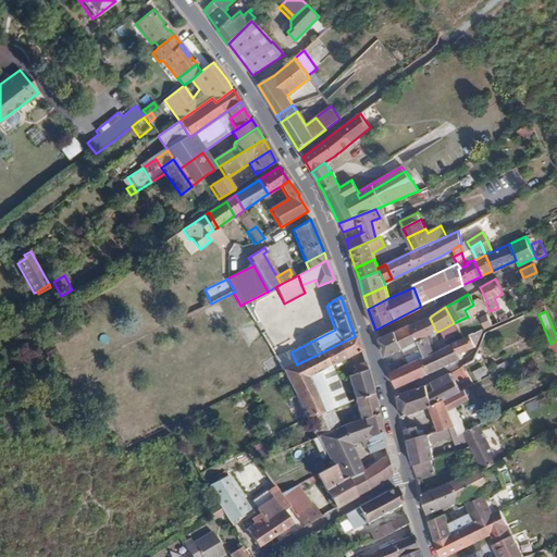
[(430,318),(409,325),(418,342),(430,335),(436,332),(430,318)]
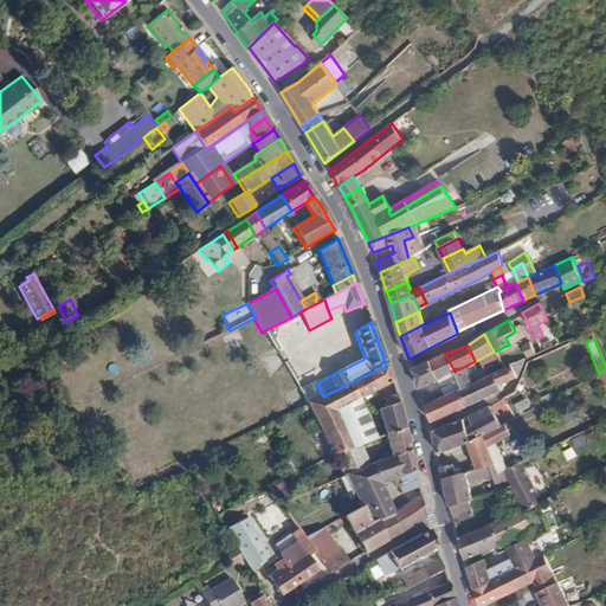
[(455,372),(445,354),(443,350),(433,358),(430,361),(413,369),(419,389),(439,379),(455,372)]
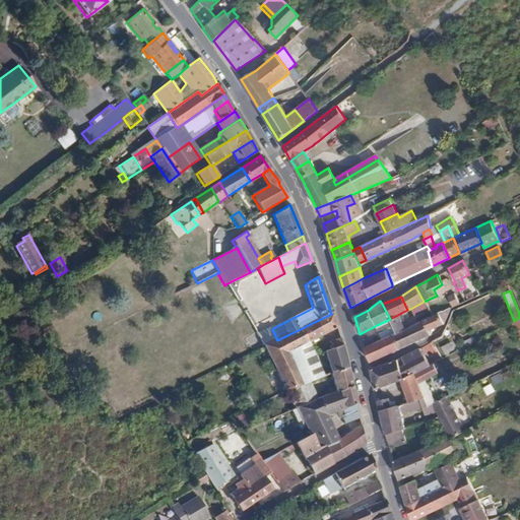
[(428,308),(424,302),(410,309),(413,316),(428,308)]
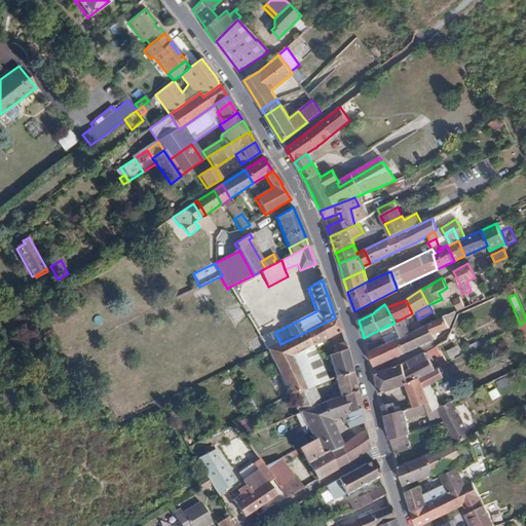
[(449,328),(454,312),(444,316),(444,318),(439,321),(428,325),(434,335),(449,328)]
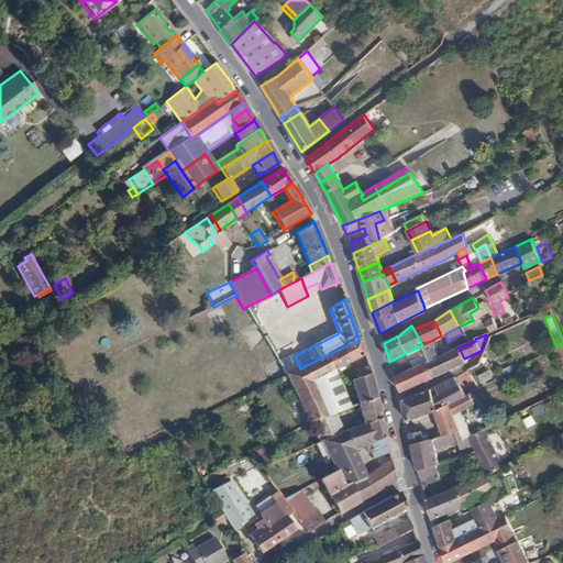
[(434,339),(422,345),(429,362),(437,376),(446,372),(440,357),(439,357),(433,346),(437,345),(434,339)]
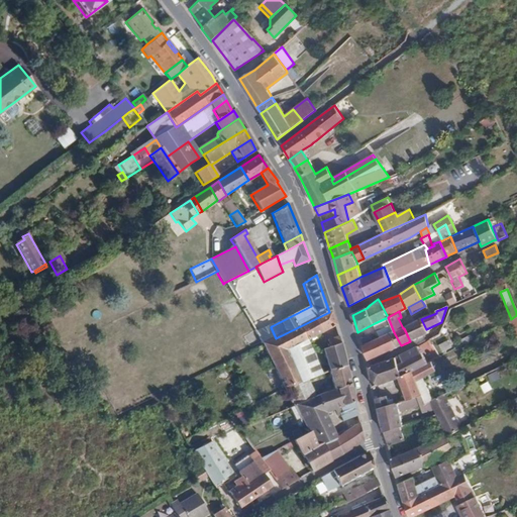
[(276,338),(262,345),(274,369),(284,389),(299,383),(286,351),(306,341),(333,326),(329,312),(276,338)]
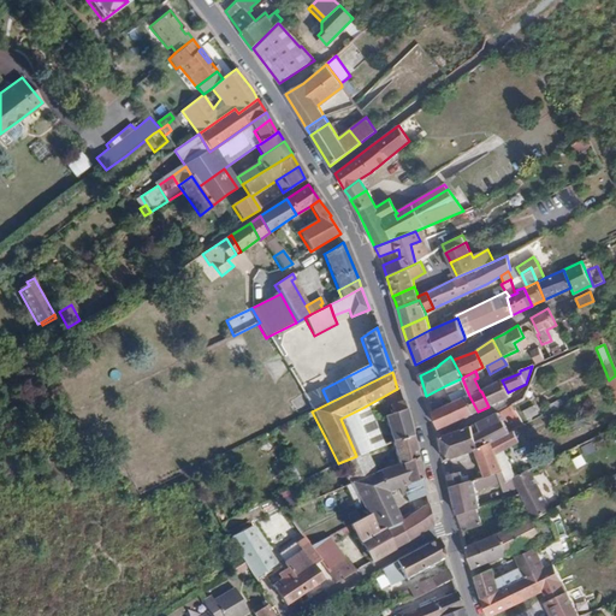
[(469,396),(462,378),(446,385),(454,403),(469,396)]
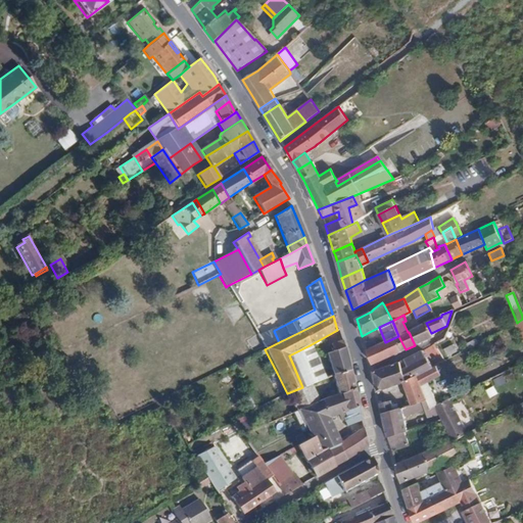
[(433,337),(431,333),(426,323),(415,329),(421,343),(433,337)]
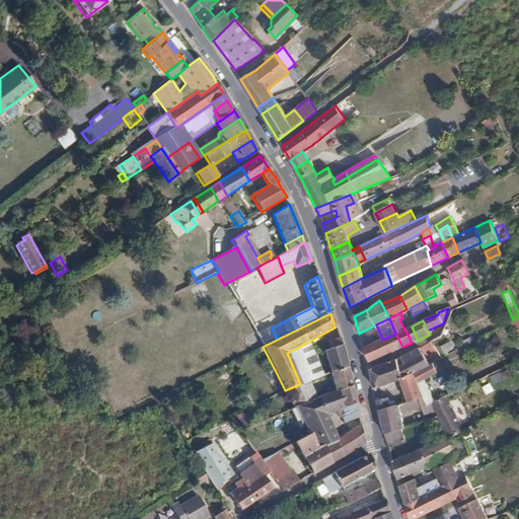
[(255,334),(263,347),(277,340),(272,328),(273,327),(272,325),(255,334)]
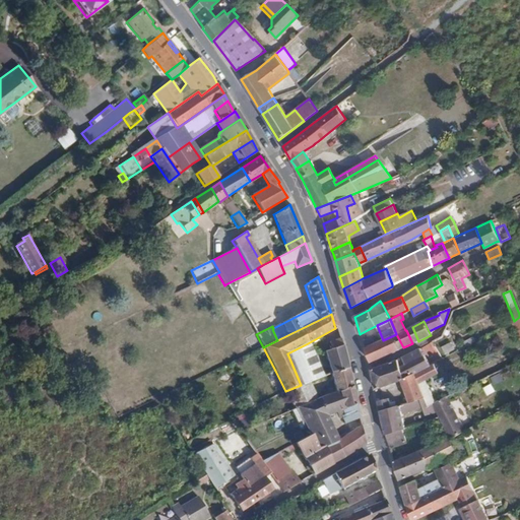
[(412,343),(418,341),(412,327),(406,330),(412,343)]
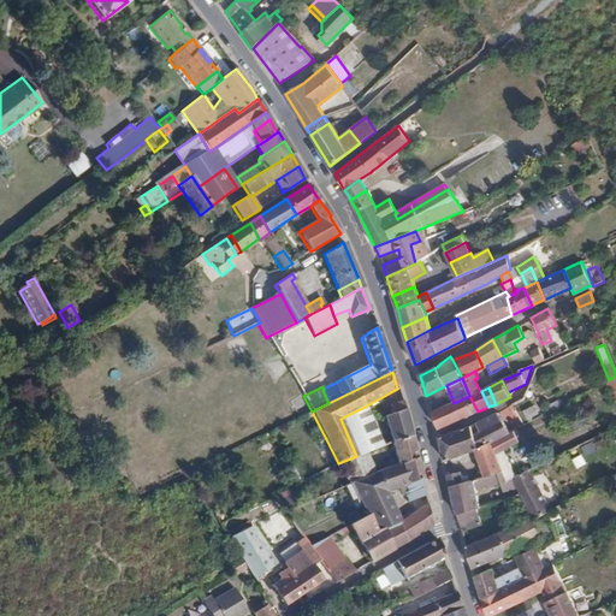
[(454,403),(433,413),(439,430),(478,412),(469,396),(454,403)]
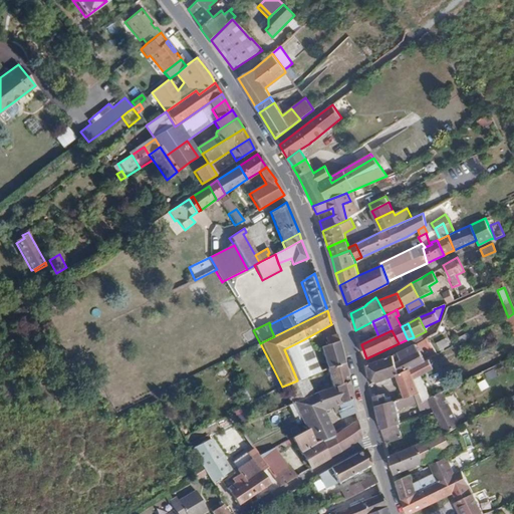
[(343,364),(335,335),(325,339),(327,345),(320,348),(327,369),(343,364)]
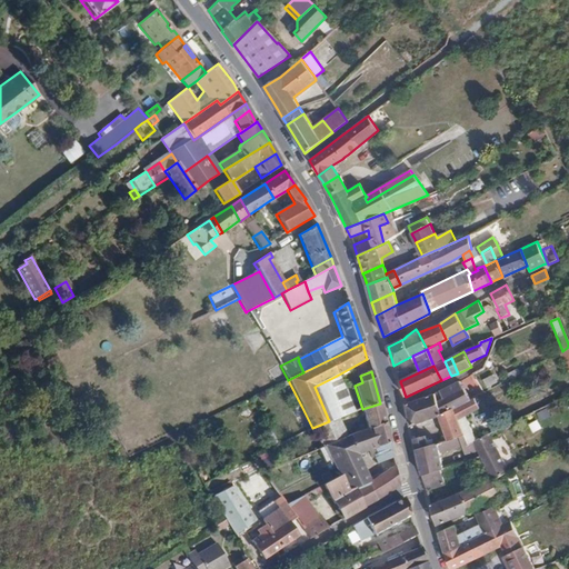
[(496,382),(492,375),(482,380),(487,387),(496,382)]
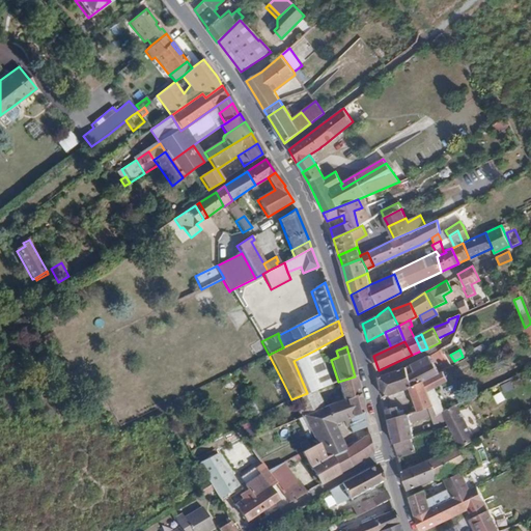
[(294,361),(307,393),(315,390),(329,385),(314,351),(294,361)]
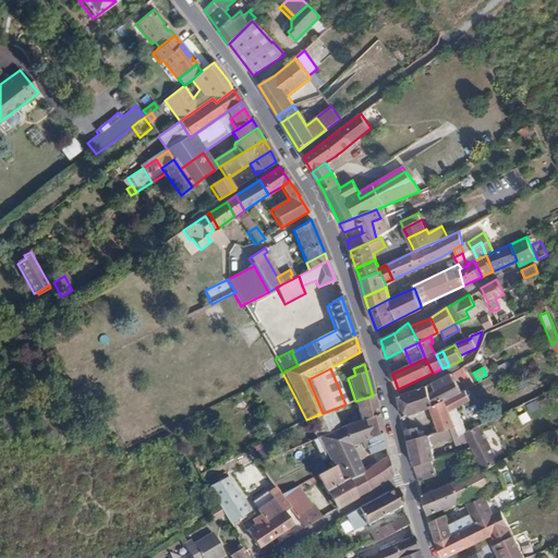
[(427,386),(433,407),(445,401),(461,393),(461,392),(450,375),(432,384),(427,386)]
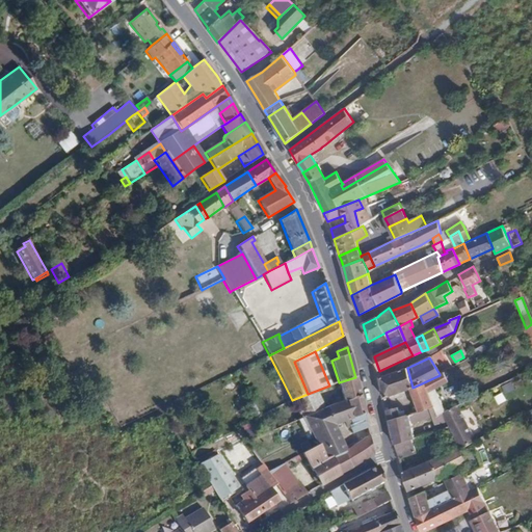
[(384,399),(413,388),(407,368),(379,378),(384,399)]
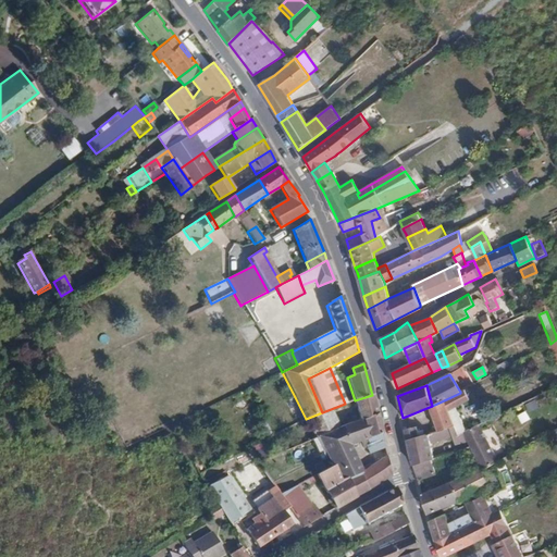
[(460,393),(444,400),(447,409),(469,399),(463,390),(460,392),(460,393)]
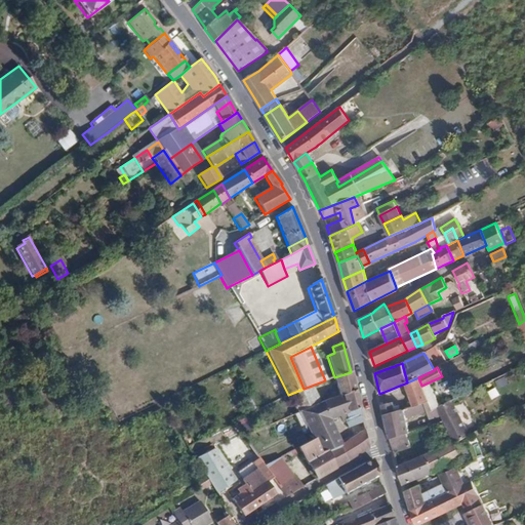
[(354,385),(351,372),(334,377),(338,391),(354,385)]
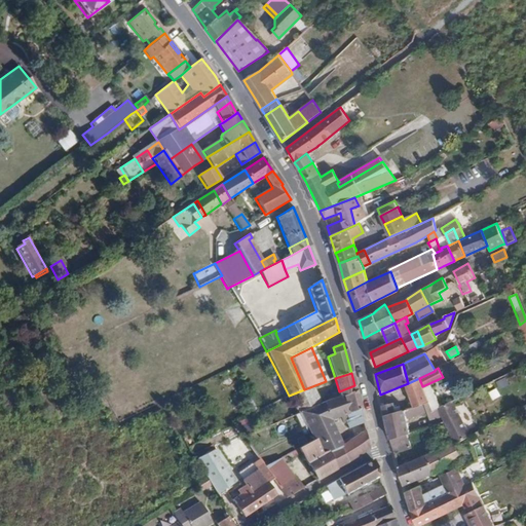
[(290,397),(289,396),(278,375),(258,385),(269,407),(290,397)]
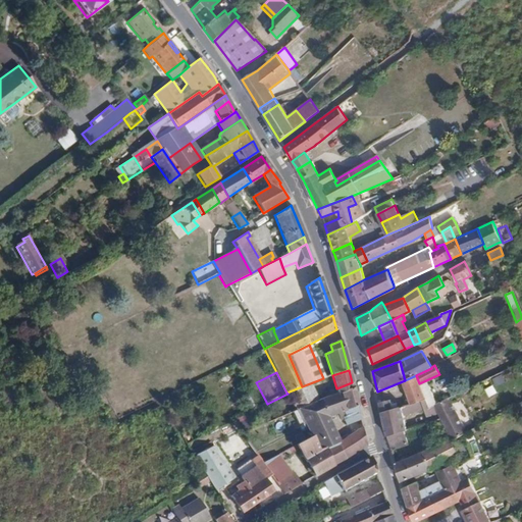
[(416,375),(405,380),(412,403),(424,399),(425,399),(419,383),(416,375)]
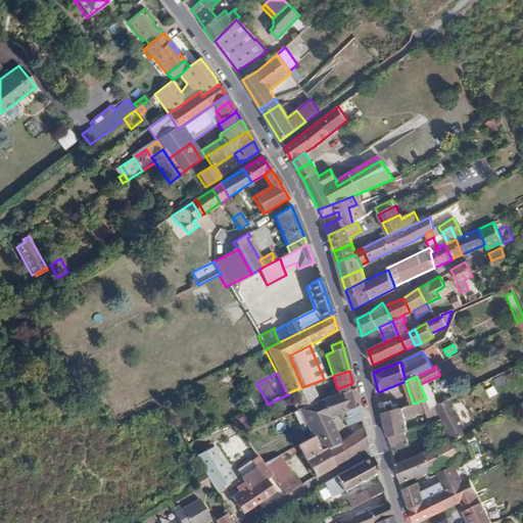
[(337,389),(338,395),(353,389),(352,383),(337,389)]
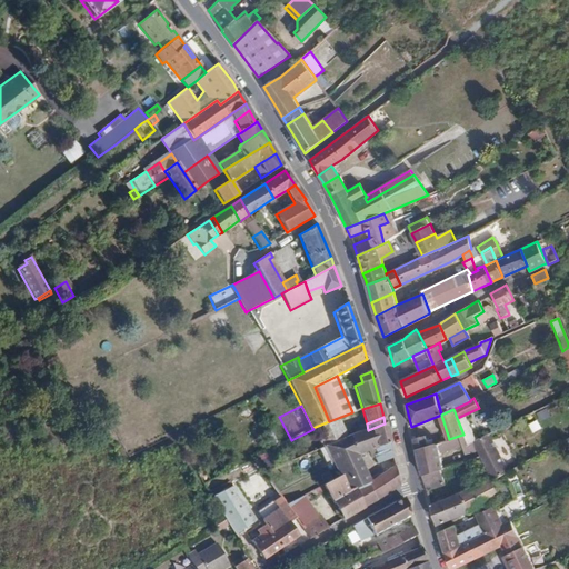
[(338,418),(329,421),(312,428),(313,429),(322,448),(322,449),(326,447),(346,438),(338,418)]
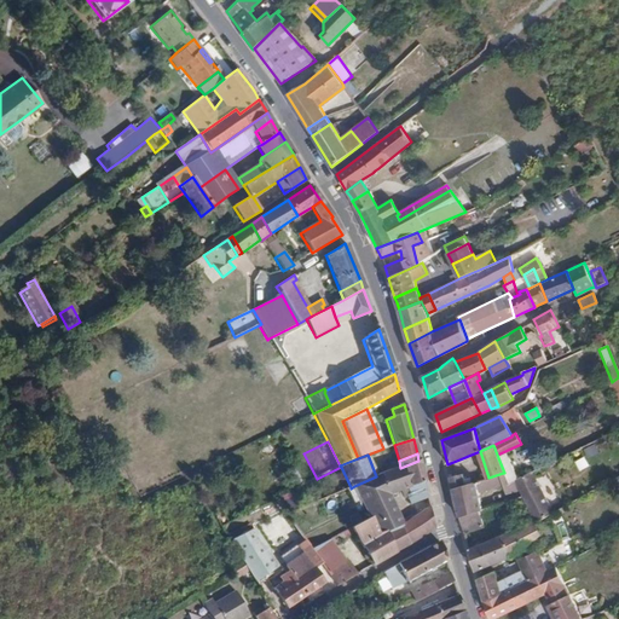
[(418,461),(400,468),(381,474),(387,495),(408,487),(410,495),(406,496),(409,505),(427,498),(423,480),(418,461)]
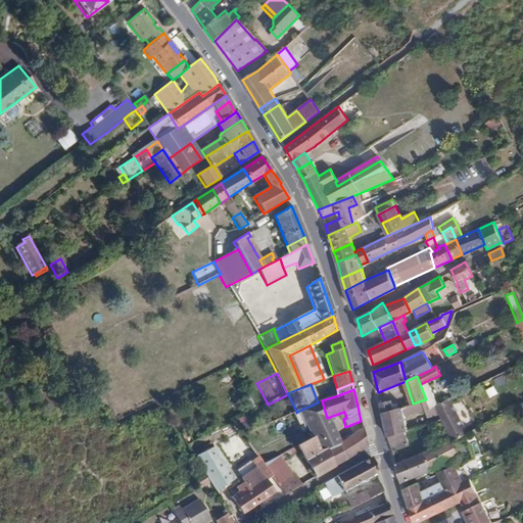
[(425,399),(413,403),(383,414),(386,430),(407,423),(405,416),(425,410),(427,418),(433,416),(429,409),(425,399)]
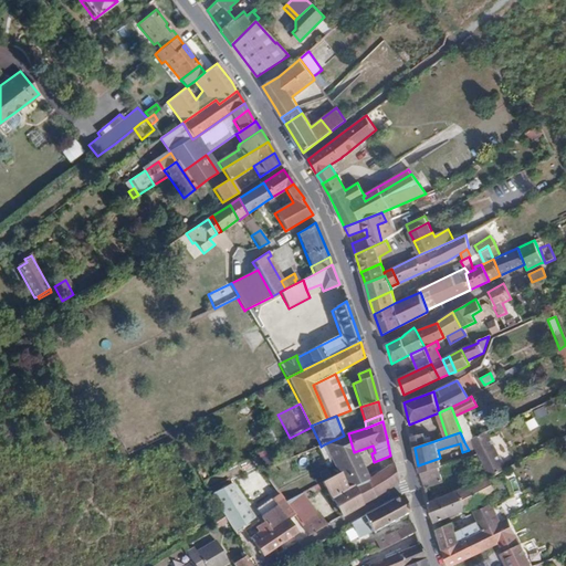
[(509,467),(485,432),(464,442),(469,450),(475,447),(479,453),(492,477),(509,468),(509,467)]
